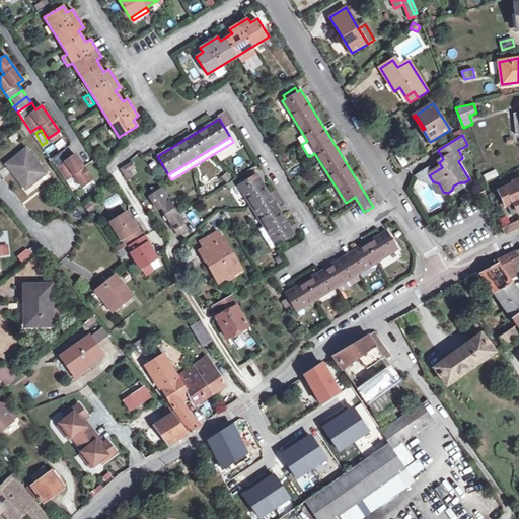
[(25,148),(6,164),(25,189),(46,172),(25,148)]
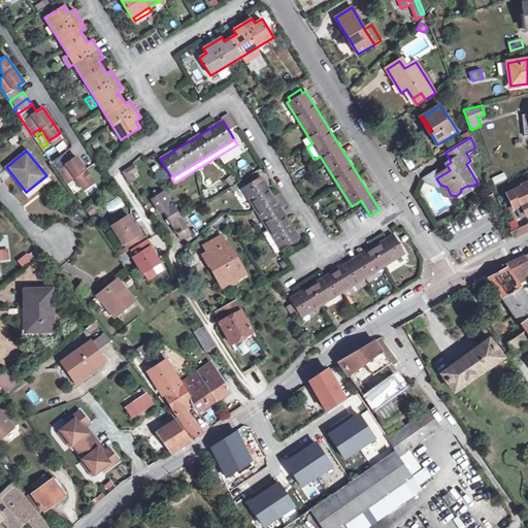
[(65,152),(51,161),(66,183),(74,176),(84,190),(94,183),(76,157),(70,160),(65,152)]
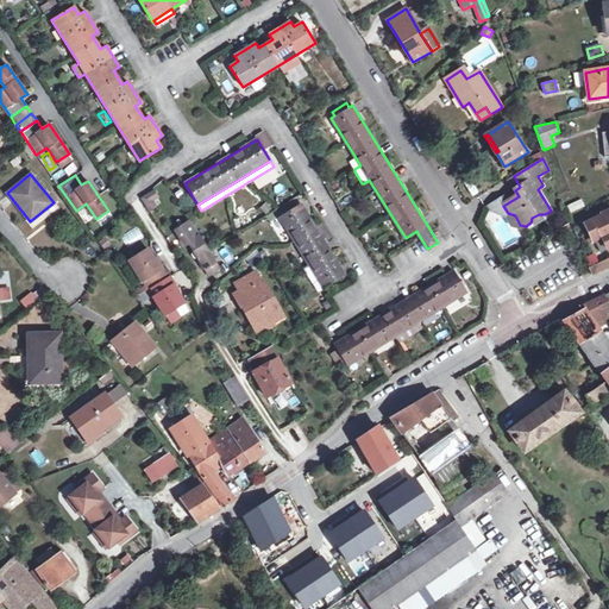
[(520,187),(514,176),(508,180),(515,190),(520,187)]
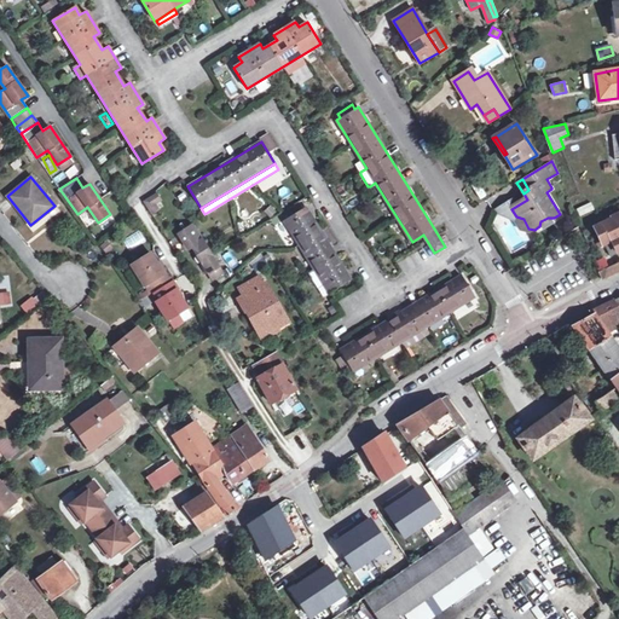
[(156,191),(143,200),(151,213),(157,209),(154,202),(160,198),(156,191)]
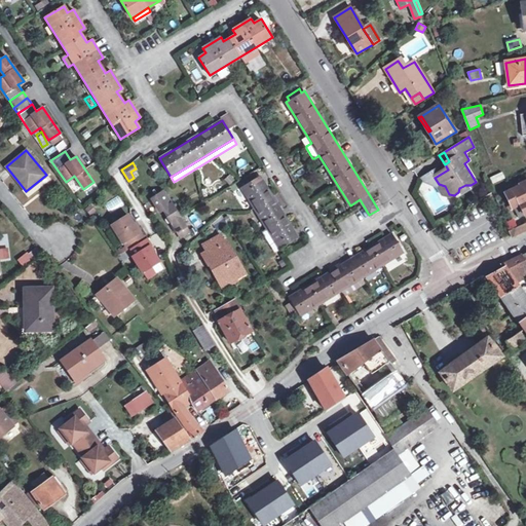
[(492,184),(504,180),(502,173),(489,177),(492,184)]
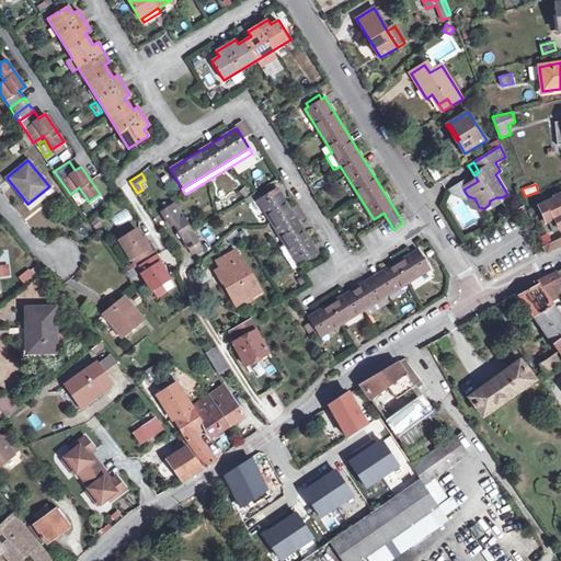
[(277,187),(258,199),(298,265),(318,253),(277,187)]
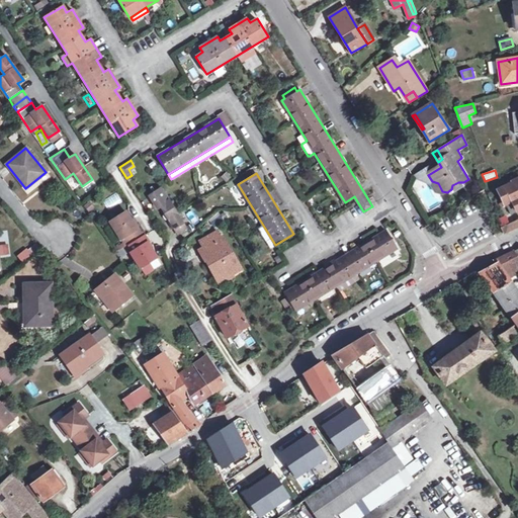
[(499,190),(504,201),(511,197),(513,202),(507,205),(517,203),(517,183),(516,185),(514,182),(499,190)]
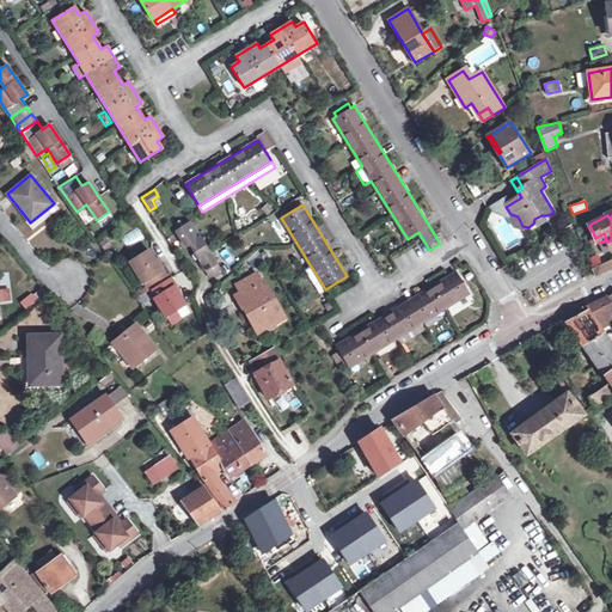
[(187,245),(190,243),(200,236),(191,221),(177,230),(187,245)]
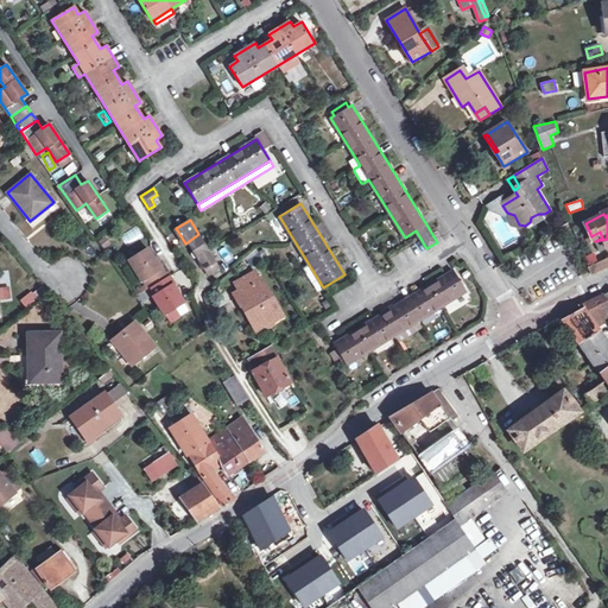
[(119,238),(126,248),(144,236),(137,226),(119,238)]
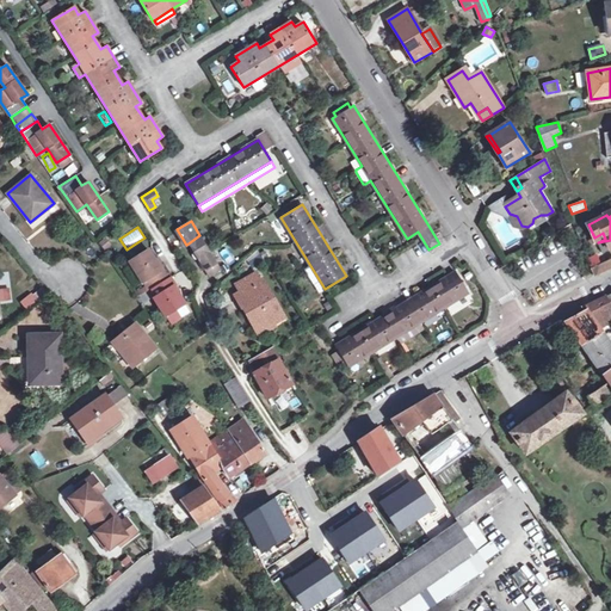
[(217,263),(199,235),(190,242),(207,269),(217,263)]
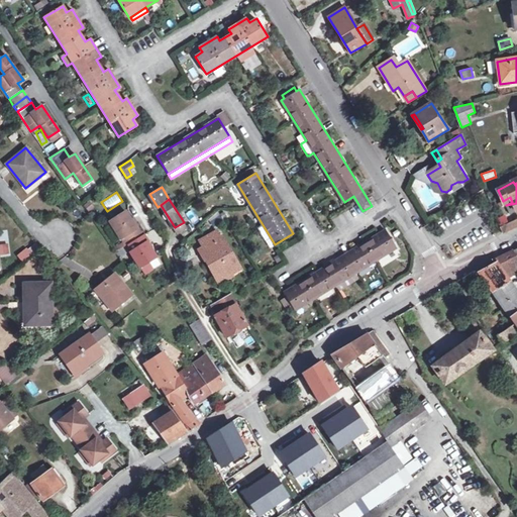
[(133,223),(131,219),(125,210),(109,221),(121,238),(124,236),(128,243),(143,233),(135,221),(133,223)]
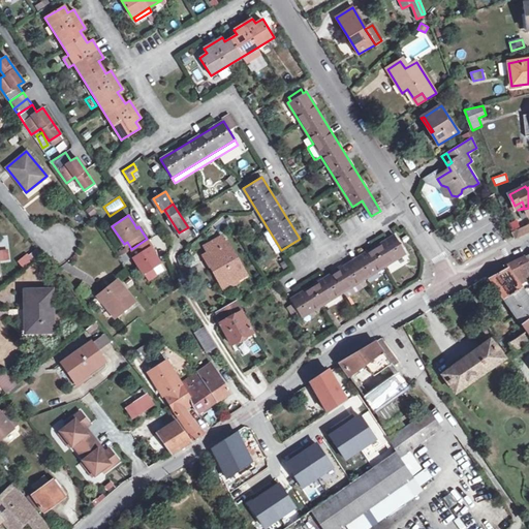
[(528,223),(512,232),(515,238),(528,230),(528,223)]
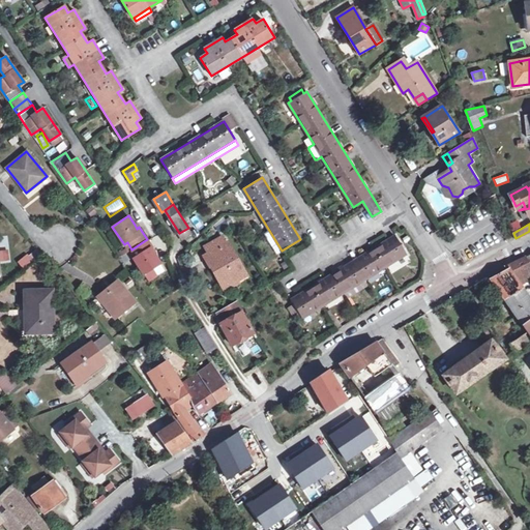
[(188,228),(179,233),(183,239),(192,234),(188,228)]
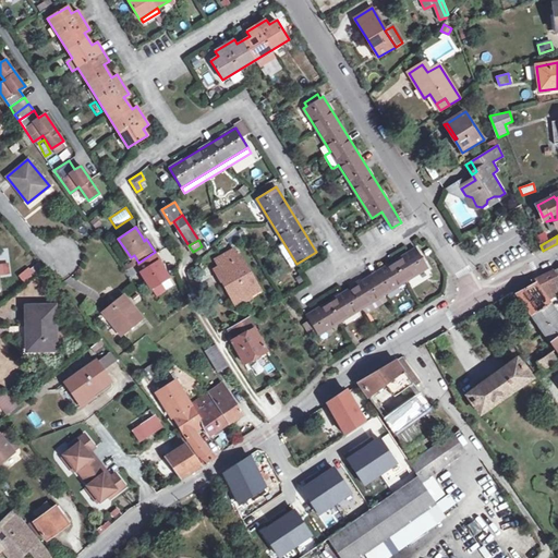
[(225,280),(235,300),(247,292),(250,294),(261,288),(242,255),(240,256),(235,249),(217,258),(222,266),(217,269),(223,281),(225,280)]
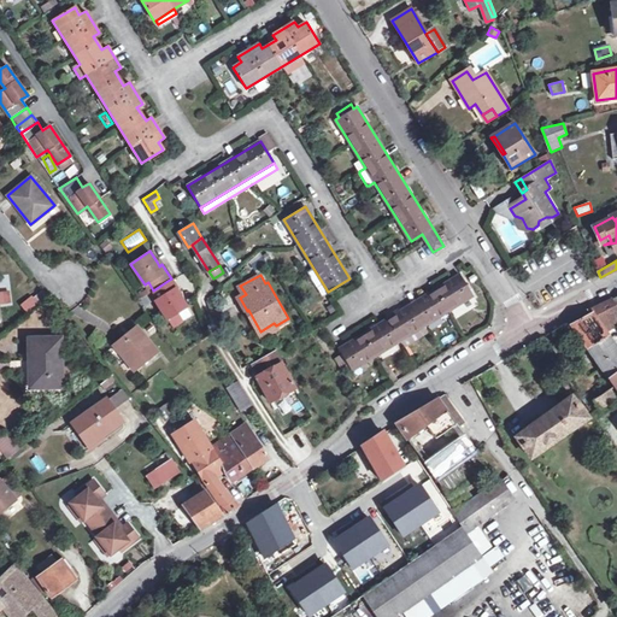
[(352,371),(401,341),(425,327),(475,297),(460,275),(339,350),(342,354),(335,359),(344,371),(350,368),(352,371)]
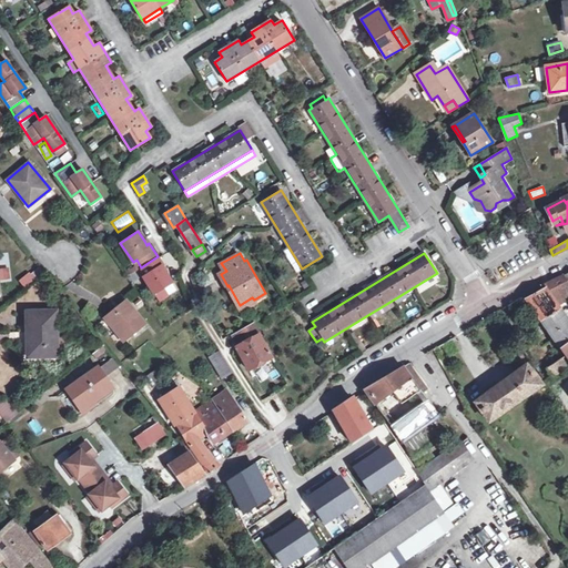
[(163,265),(158,256),(141,267),(146,275),(143,276),(154,293),(172,282),(162,265),(163,265)]
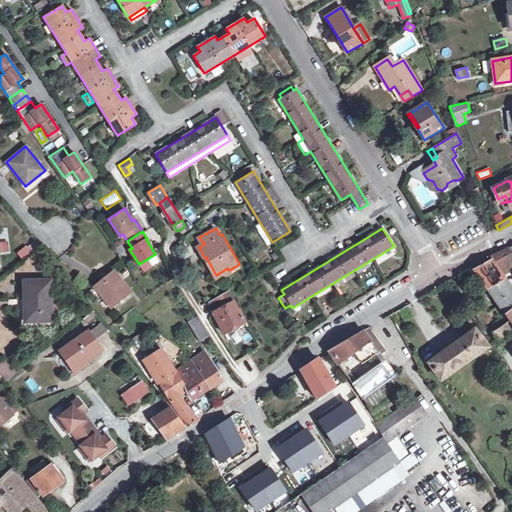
[(27,245),(16,252),(21,260),(32,252),(27,245)]
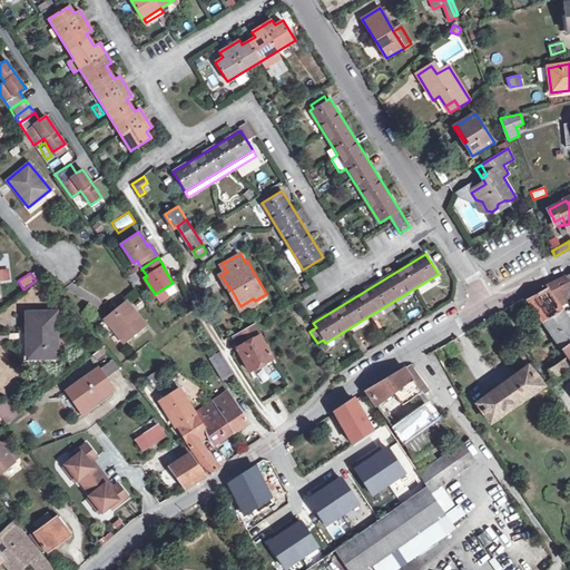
[(569,282),(567,277),(544,287),(547,291),(530,301),(569,356),(548,370),(554,379),(569,367),(569,312),(566,305),(569,302),(569,282)]
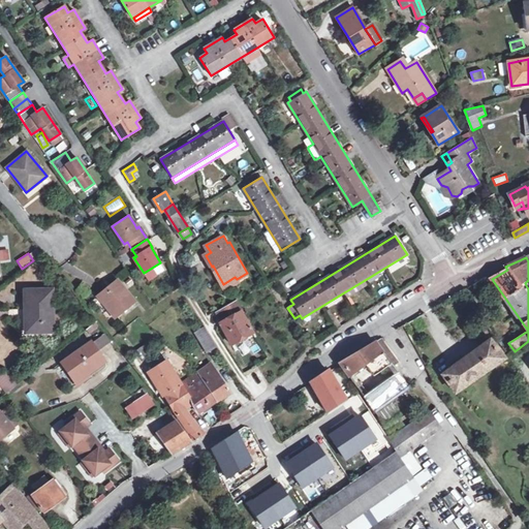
[(235,277),(223,284),(225,288),(238,281),(237,279),(235,277)]
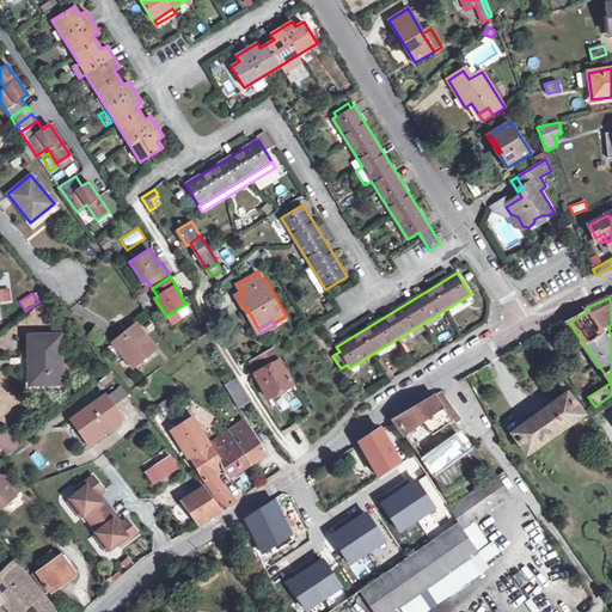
[(136,324),(115,342),(134,367),(157,349),(136,324)]
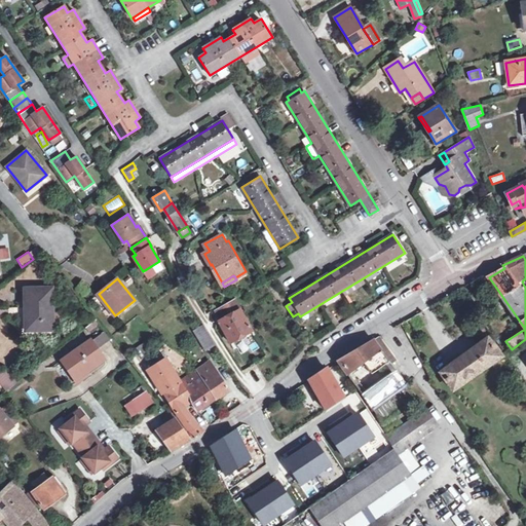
[(367,285),(363,278),(342,291),(345,297),(367,285)]
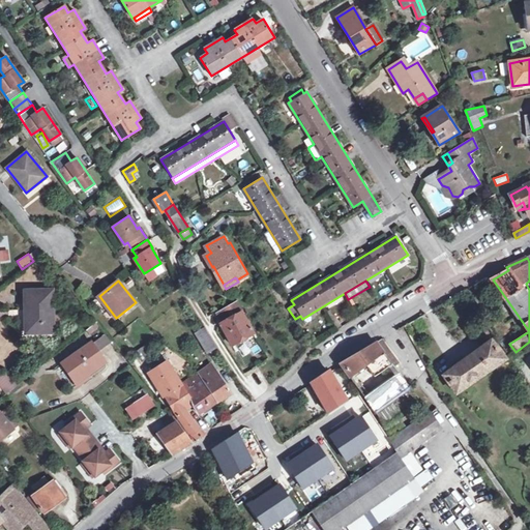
[(53,291),(27,291),(27,333),(54,332),(53,291)]
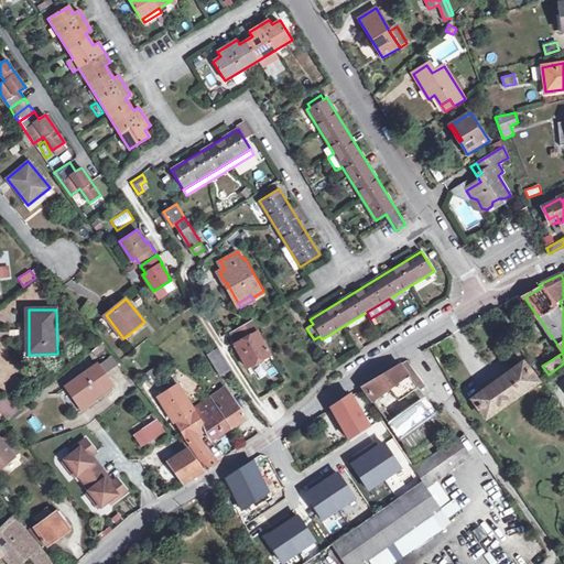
[(234,344),(247,367),(270,355),(258,334),(259,333),(252,322),(231,333),(237,343),(234,344)]
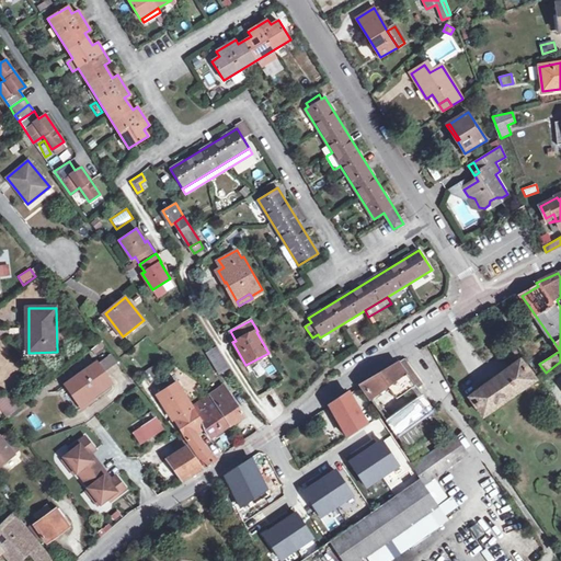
[(230,367),(217,346),(207,353),(219,373),(230,367)]
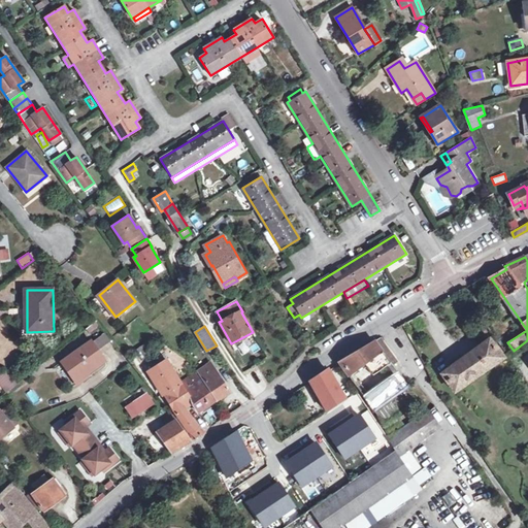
[(101,348),(111,340),(105,332),(95,339),(101,348)]
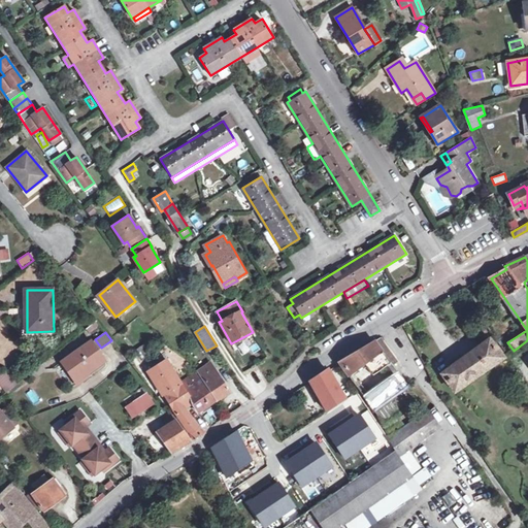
[(384,354),(392,365),(397,362),(380,338),(374,341),(384,354)]
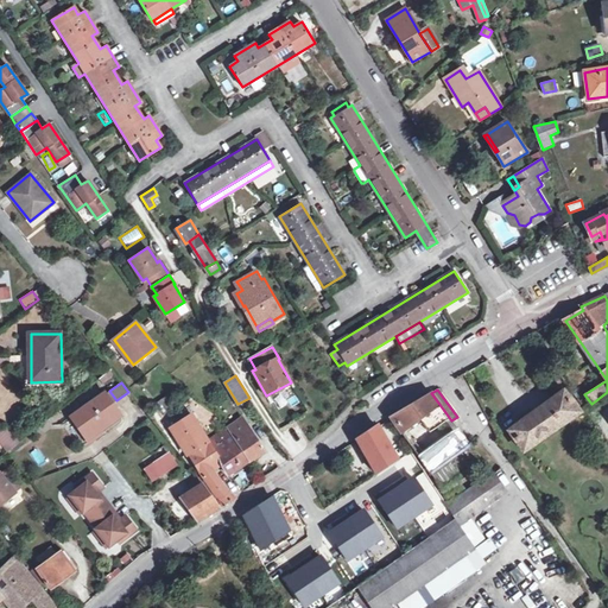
[(71,416),(87,438),(99,430),(100,431),(101,431),(122,416),(106,392),(71,416)]
